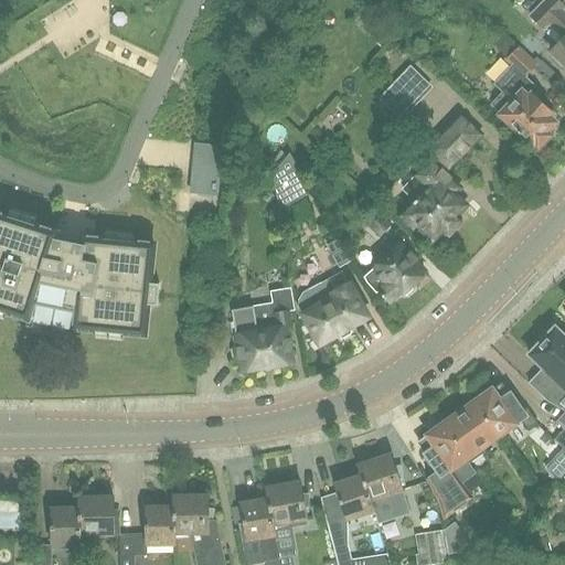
[(564,10),(564,8),(564,6),(558,0),(547,0),(533,16),(545,28),(553,19),(564,30),(564,36),(552,51),(555,54),(553,56),(564,67),(564,66),(564,10)]
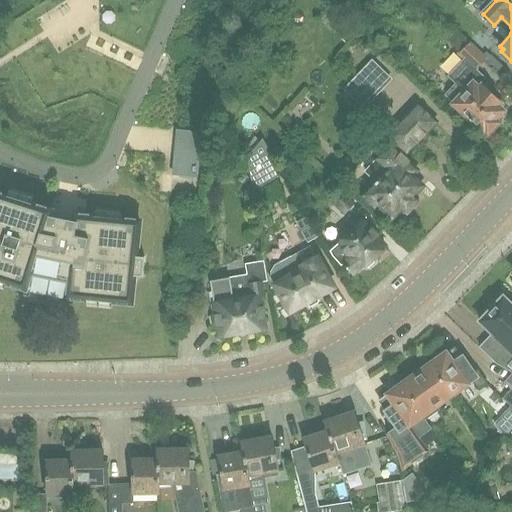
[(457,83),(446,95),(484,131),(503,111),(497,105),(501,101),(485,86),(488,83),(475,70),(486,58),(457,31),(448,40),(461,52),(458,55),(464,60),(450,76),(457,83)]
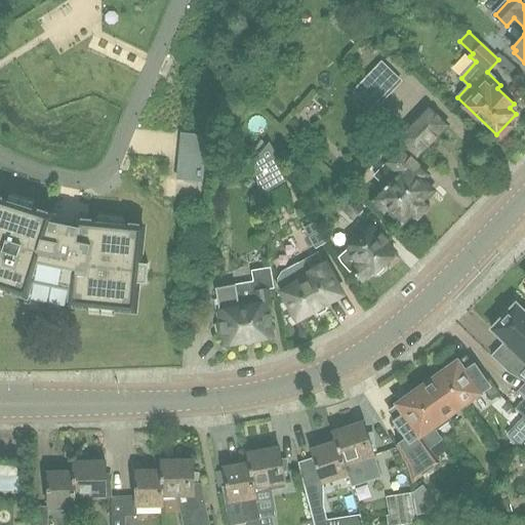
[(361,83),(353,91),(370,109),(378,101),(361,83)]
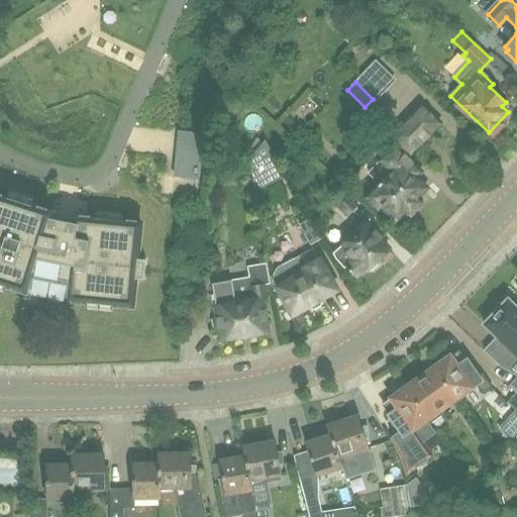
[(174,122),(196,121),(196,106),(173,107),(174,122)]
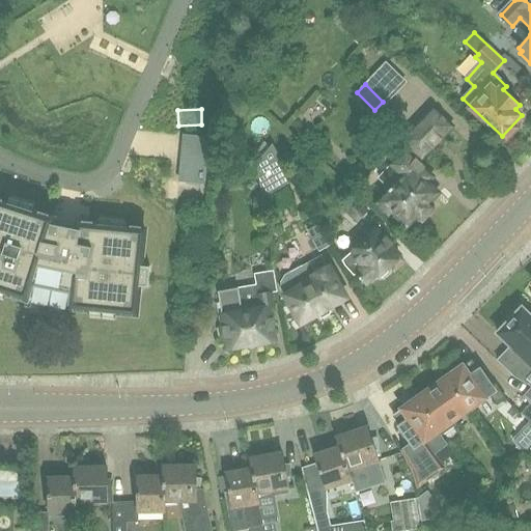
[(434,110),(403,141),(410,147),(391,166),(403,177),(392,190),(391,189),(376,203),(389,215),(391,213),(398,219),(398,221),(401,223),(403,224),(407,226),(416,217),(420,221),(422,219),(425,218),(430,213),(430,210),(432,207),(428,203),(438,194),(426,183),(432,177),(409,155),(413,150),(421,158),(431,147),(435,147),(440,141),(441,138),(451,127),(434,110)]
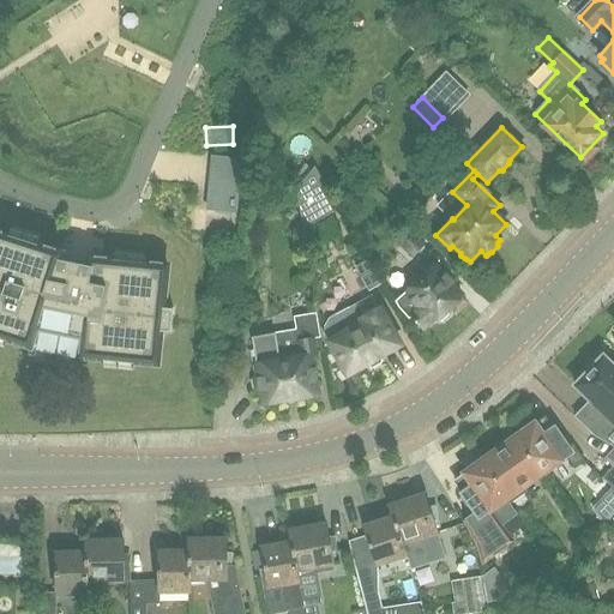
[(212,157),(208,210),(238,212),(242,161),(212,157)]
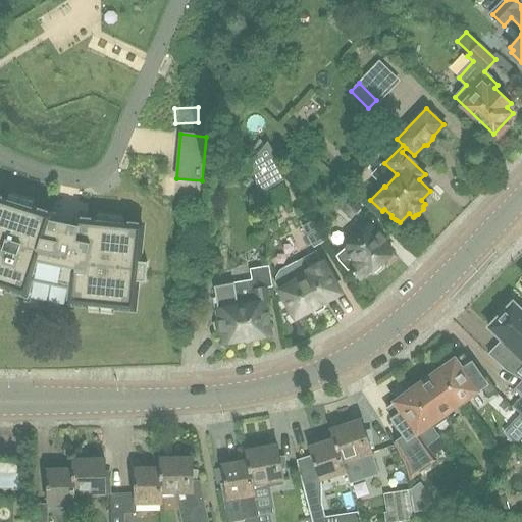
[(258,195),(284,180),(273,159),(277,157),(268,142),(252,161),(258,195)]
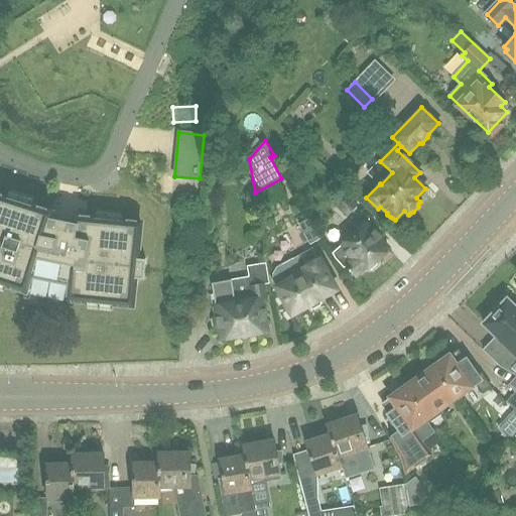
[(337,207),(346,217),(358,204),(347,195),(341,202),(337,207)]
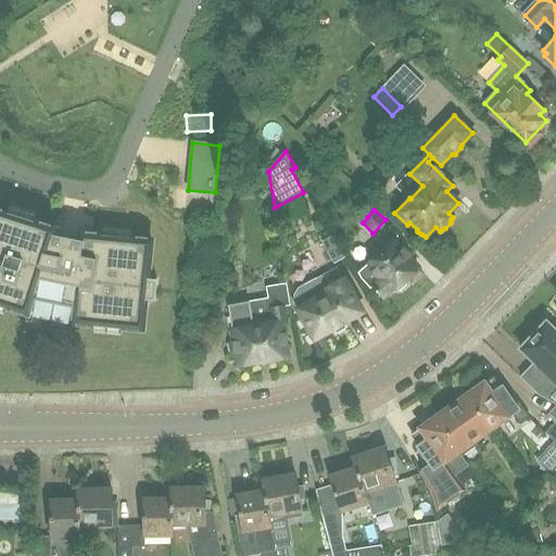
[(95,325),(121,328),(143,330),(146,300),(155,301),(158,279),(148,279),(152,241),(129,239),(103,236),(81,234),(80,240),(78,239),(78,238),(63,235),(62,236),(53,235),(55,228),(34,222),(9,214),(0,211),(0,304),(7,307),(27,314),(28,314),(33,299),(74,307),(72,323),(73,323),(95,325)]
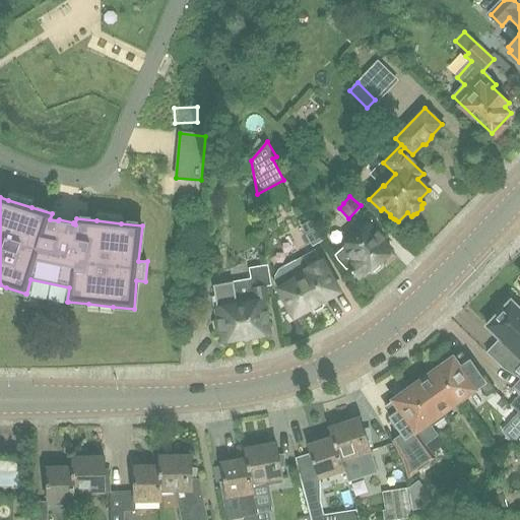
[(370,223),(336,253),(337,258),(347,269),(349,267),(359,277),(368,269),(375,270),(380,265),(379,259),(391,249),(370,223)]
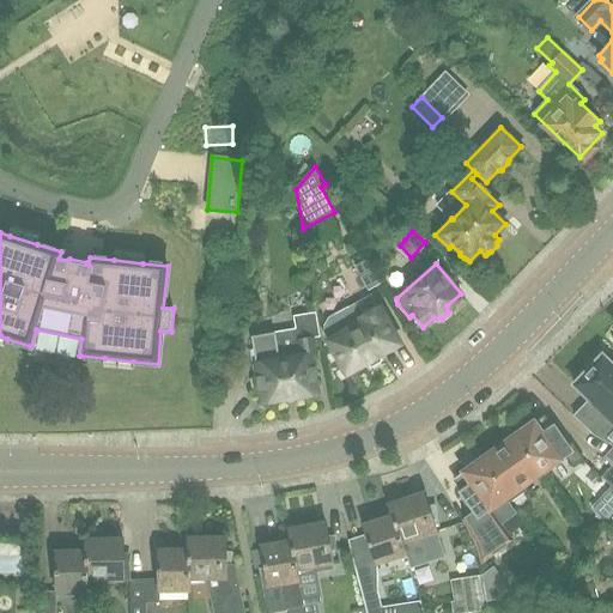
[(359,277),(368,291),(378,285),(371,271),(359,277)]
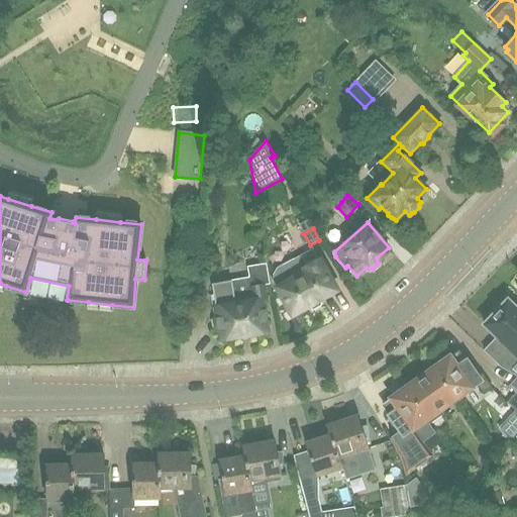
[(274,278),(275,282),(293,314),(304,307),(306,308),(310,306),(314,308),(321,304),(320,300),(324,298),(324,296),(336,290),(313,248),(294,260),(294,259),(281,266),(282,268),(279,270),(276,272),(275,274),(274,278)]
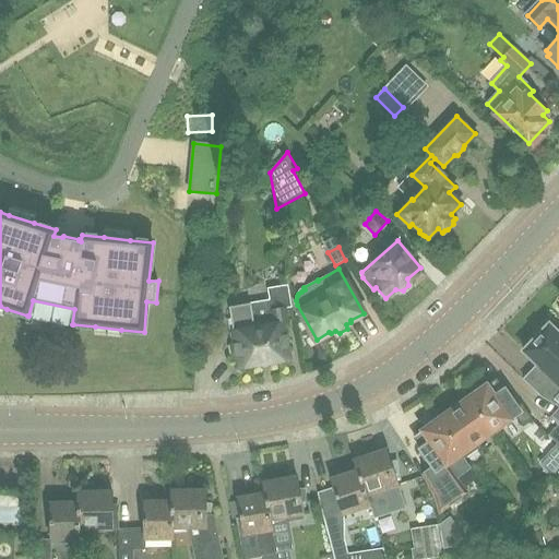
[(285,328),(289,326),(293,323),(287,307),(292,306),(287,286),(270,288),(270,300),(229,308),(232,318),(237,344),(234,344),(235,355),(239,354),(241,367),(290,358),(285,328)]
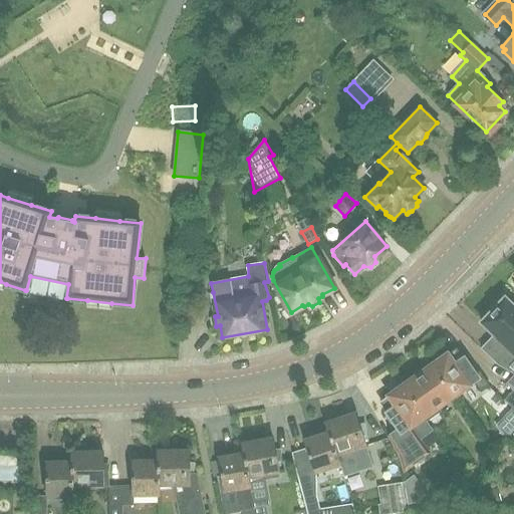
[(513,392),(513,306),(505,298),(502,301),(498,300),(497,300),(491,306),(491,307),(492,311),(481,323),(513,353),(513,365),(509,371),(513,373),(513,375),(506,384),(513,392)]
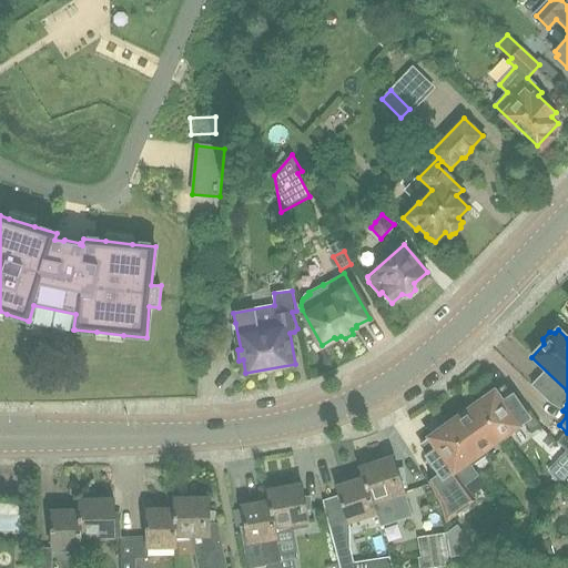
[(215,358),(217,338),(205,336),(203,357),(215,358)]
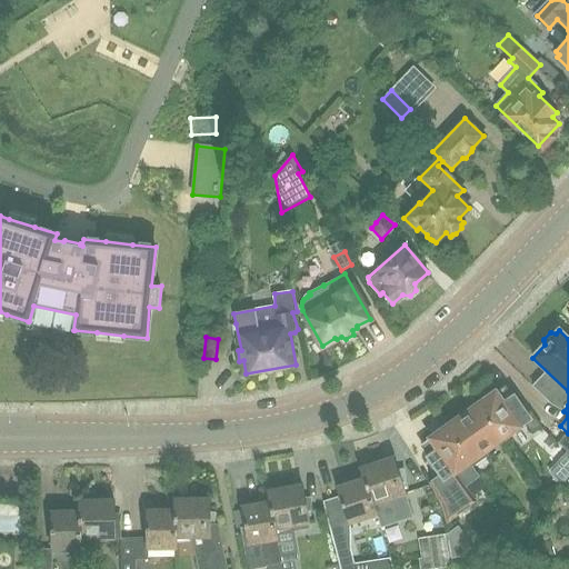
[(505,437),(523,423),(526,427),(537,419),(531,411),(527,415),(513,396),(512,397),(506,387),(497,393),(496,392),(493,393),(489,393),(483,397),(482,401),(480,402),(505,437)]
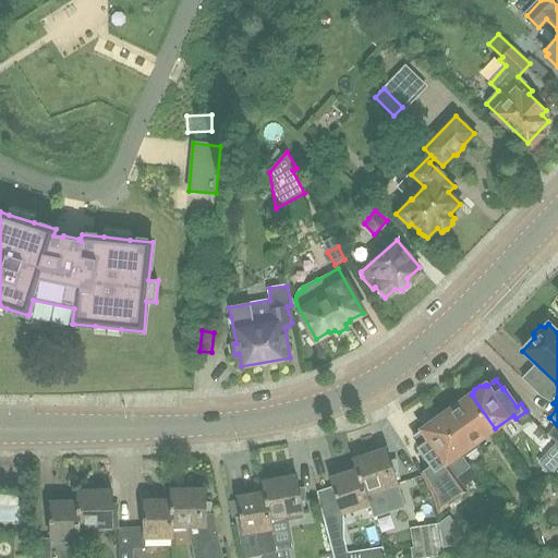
[(495,434),(493,431),(495,428),(471,395),(437,419),(464,457),(495,434)]
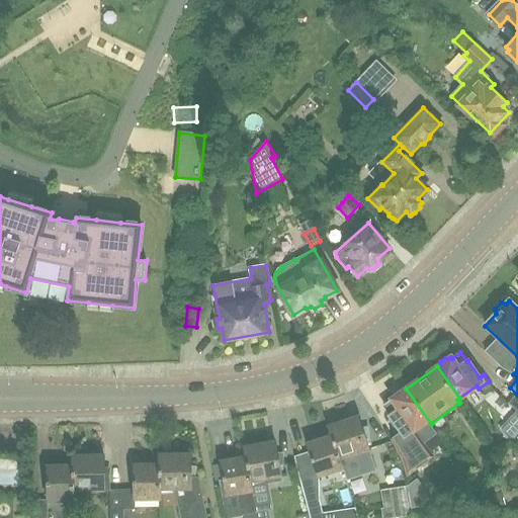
[(429,425),(431,424),(406,389),(404,391),(400,391),(395,394),(394,398),(392,400),(393,401),(383,406),(390,415),(389,416),(401,433),(391,440),(402,459),(407,476),(433,457),(423,442),(435,433),(429,425)]
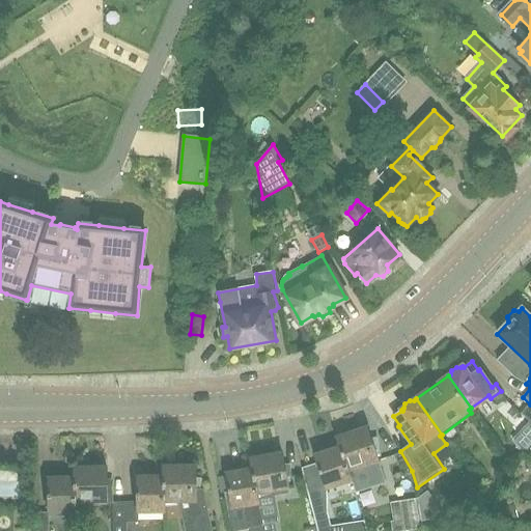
[(530,404),(521,415),(530,424),(530,404)]
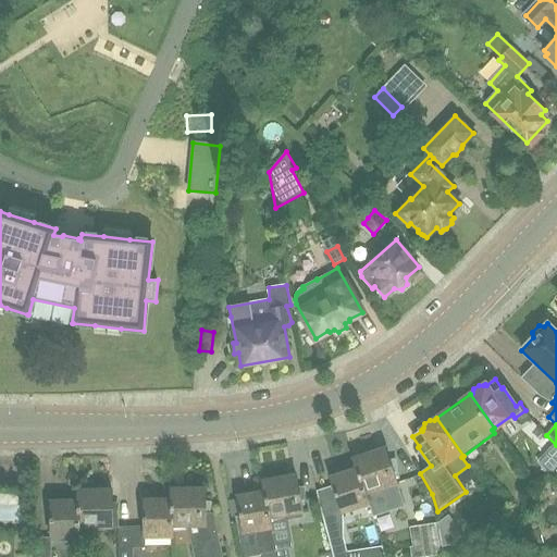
[(354,457),(358,469),(366,494),(397,483),(385,447),(354,457)]
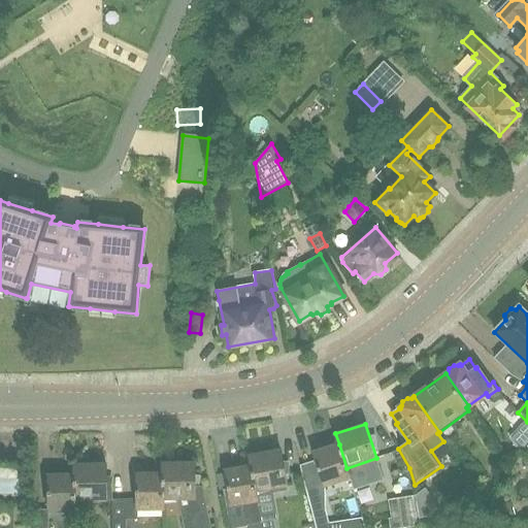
[(347,468),(339,444),(314,453),(324,486),(350,477),(347,468)]
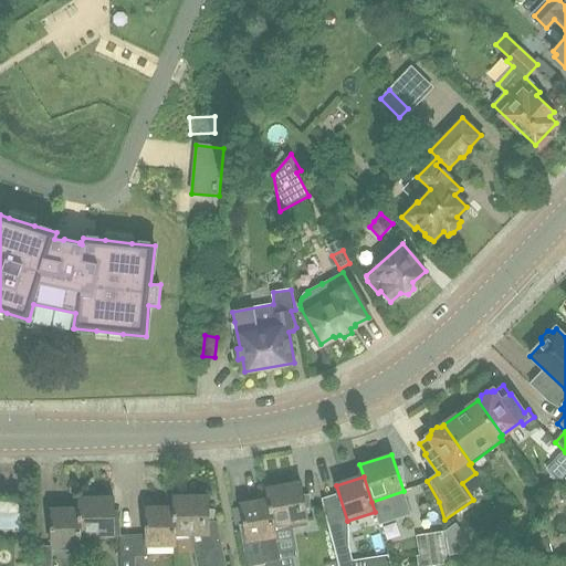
[(270,500),(274,526),(307,520),(301,482),(268,489),(270,500)]
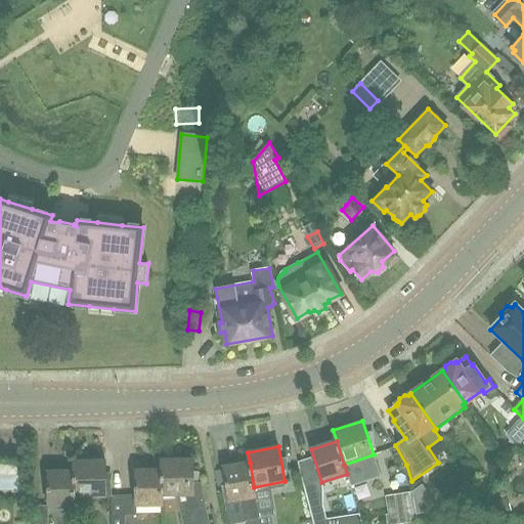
[(106,461),(75,462),(75,471),(75,496),(112,495),(112,483),(111,483),(112,478),(106,477),(106,461)]
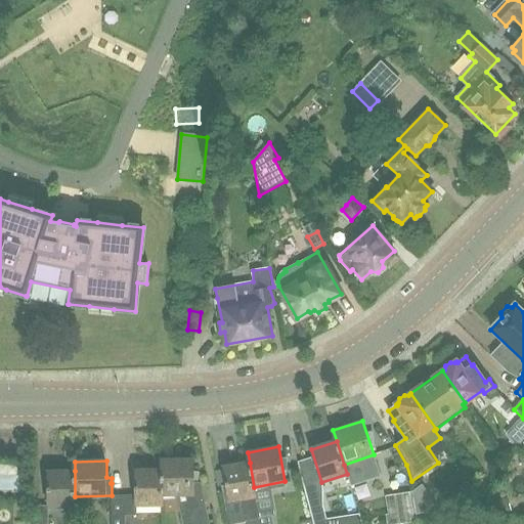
[(163,495),(176,495),(182,523),(210,523),(202,484),(193,484),(193,461),(163,461),(163,470),(163,495)]
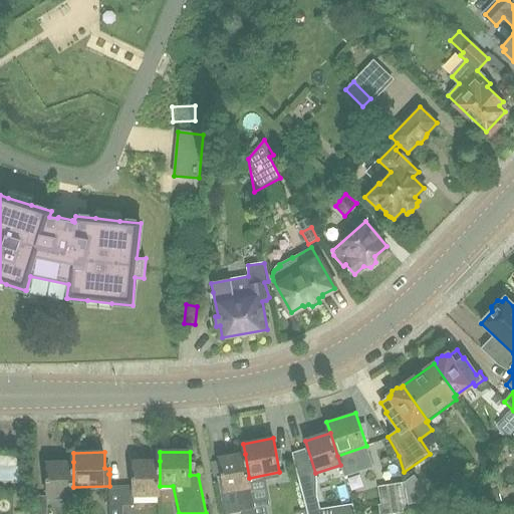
[(249,478),(245,454),(220,458),(226,492),(237,490),(241,511),(241,513),(255,513),(255,509),(251,487),(249,478)]
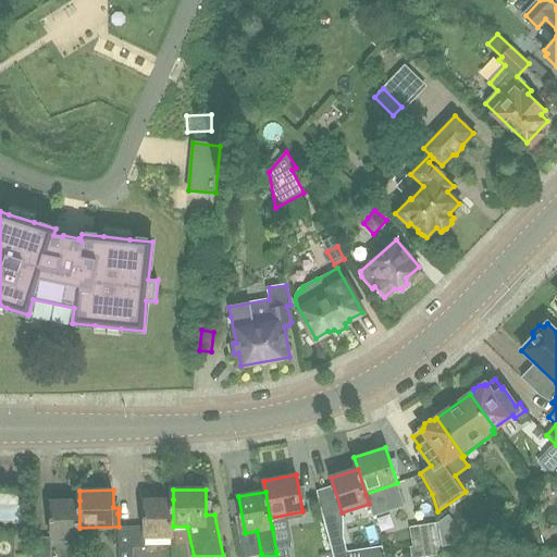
[(173,527),(173,499),(144,499),(145,537),(173,537),(173,527)]
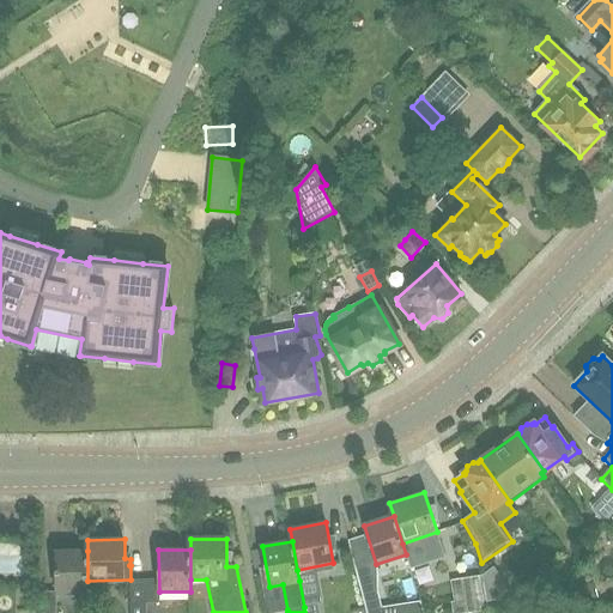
[(87,581),(87,551),(56,551),(56,592),(87,592),(87,581)]
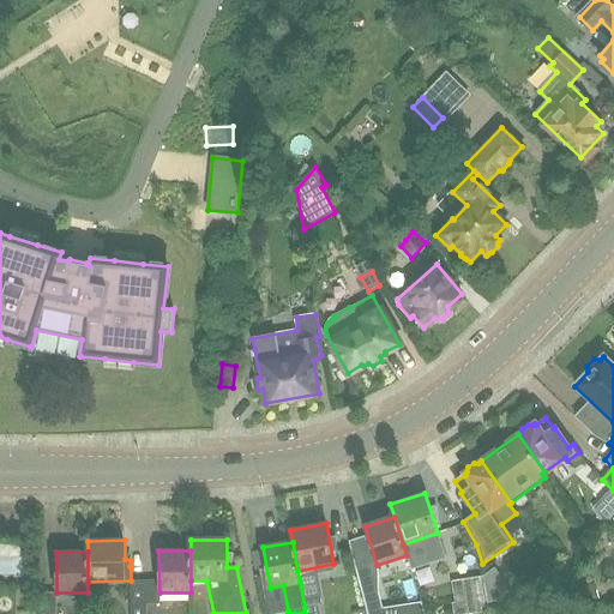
[(473,613),(488,611),(483,578),(468,579),(473,613)]
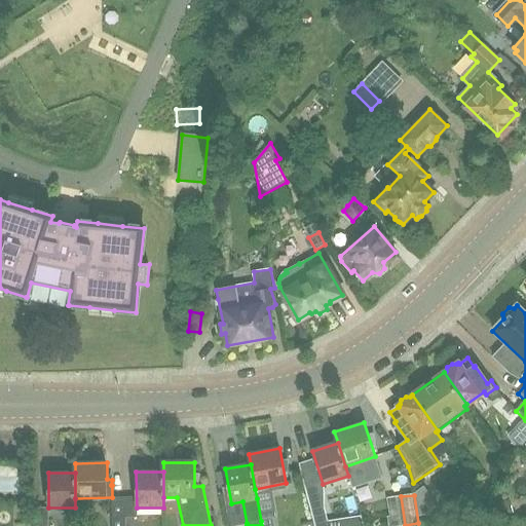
[(497,519),(515,513),(510,499),(493,505),(497,519)]
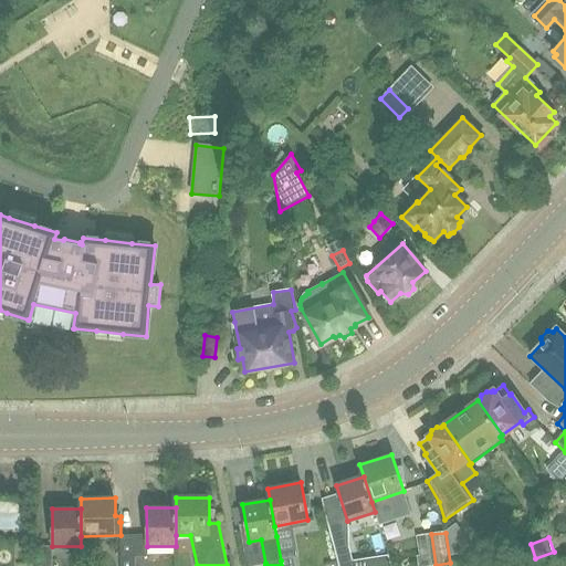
[(353,565),(348,547),(335,551),(338,565),(353,565)]
